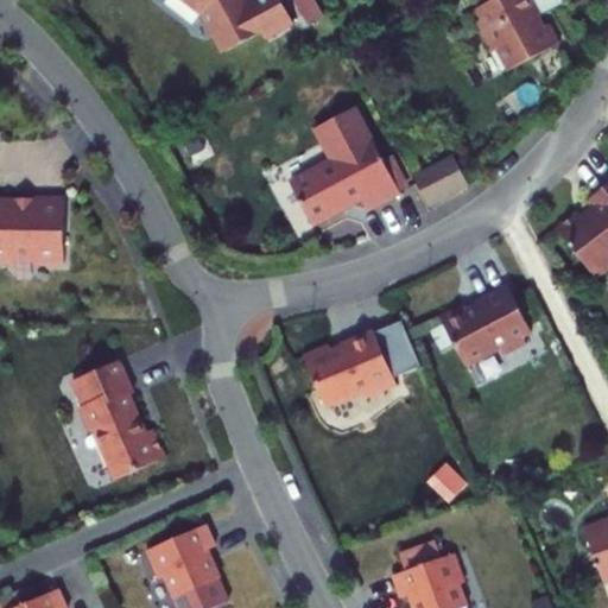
[(183,0),(204,16),(226,55),(265,33),(267,39),(297,25),(283,0),(249,0),(248,1),(247,0),(183,0)]
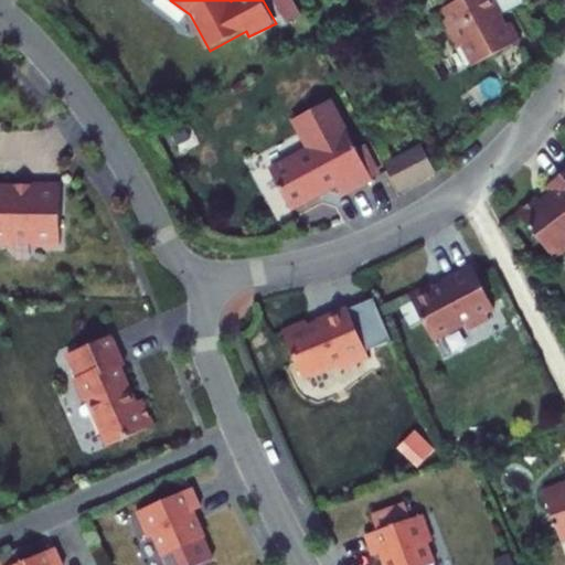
[(504,17),(496,0),(462,0),(444,11),(448,20),(444,22),(458,50),(464,46),(475,67),(522,42),(512,24),(507,27),(502,18),(504,17)]
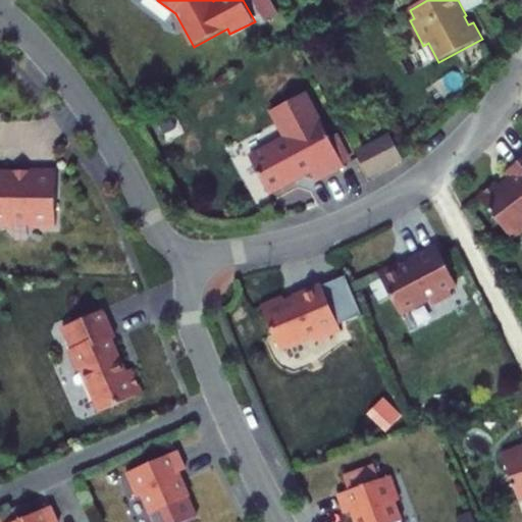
[(345,166),(306,93),(271,111),(285,138),(250,157),(269,194),(311,172),(316,181),(345,166)]
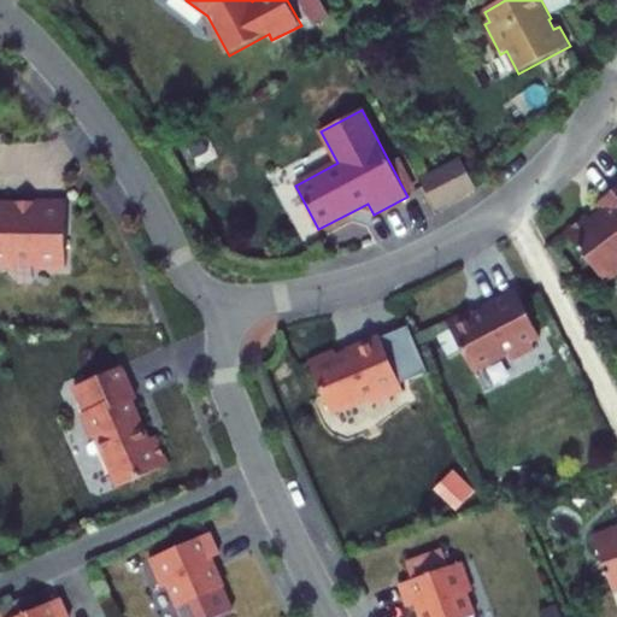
[(470,158),(427,171),(438,205),(481,192),(470,158)]
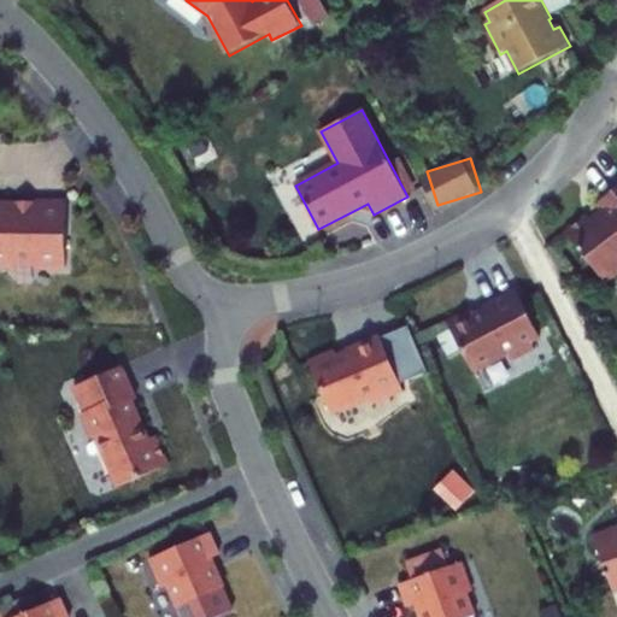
[(589,216),(568,233),(583,253),(582,260),(591,263),(606,283),(616,275),(616,189),(598,204),(605,213),(593,222),(589,216)]
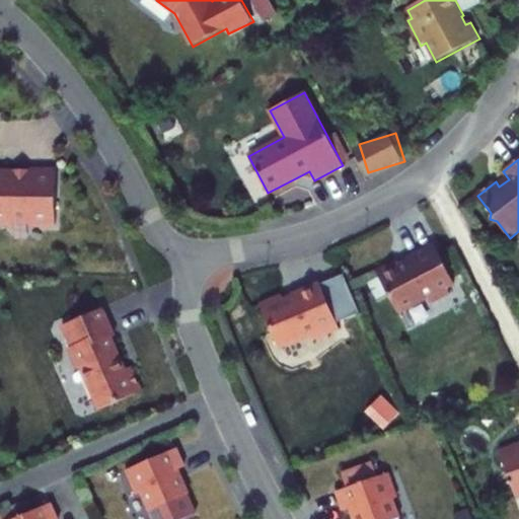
[(57,168),(0,167),(0,223),(14,224),(14,220),(30,220),(35,225),(57,225),(57,168)]
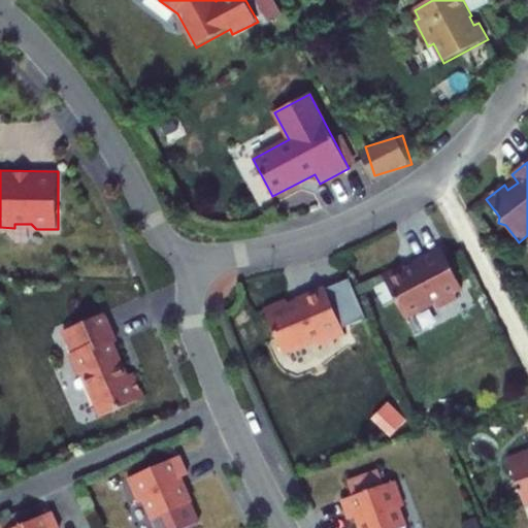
[(462,289),(440,249),(416,262),(414,263),(414,266),(405,270),(403,265),(382,275),(405,319),(435,303),(438,309),(458,299),(455,293),(462,289)]
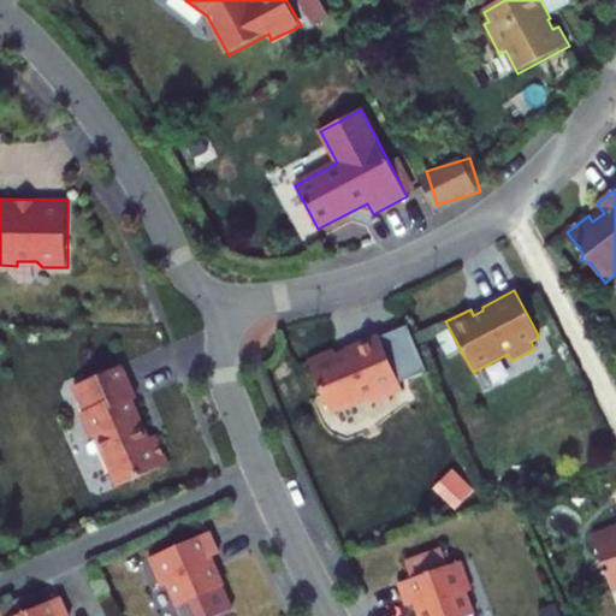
[(323,360),(297,371),(319,424),(356,408),(360,415),(383,406),(379,397),(389,394),(368,344),(337,357),(335,359),(335,362),(325,366),(323,360)]
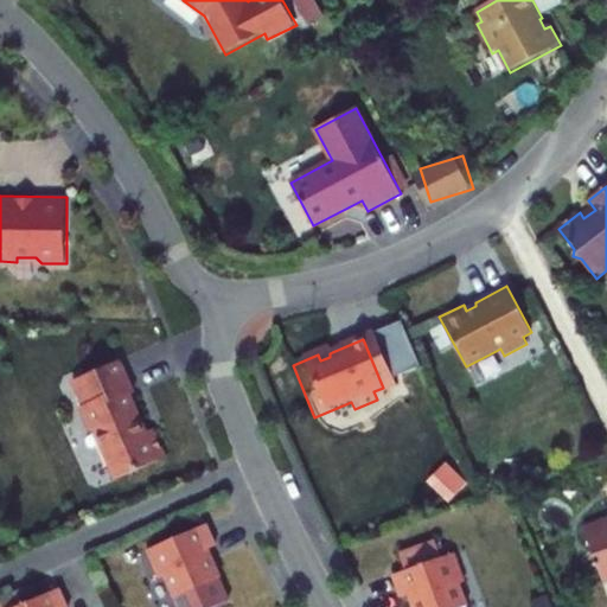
[(121,359),(75,379),(85,404),(82,407),(89,422),(94,425),(117,479),(167,457),(154,428),(148,430),(132,394),(135,393),(121,359)]
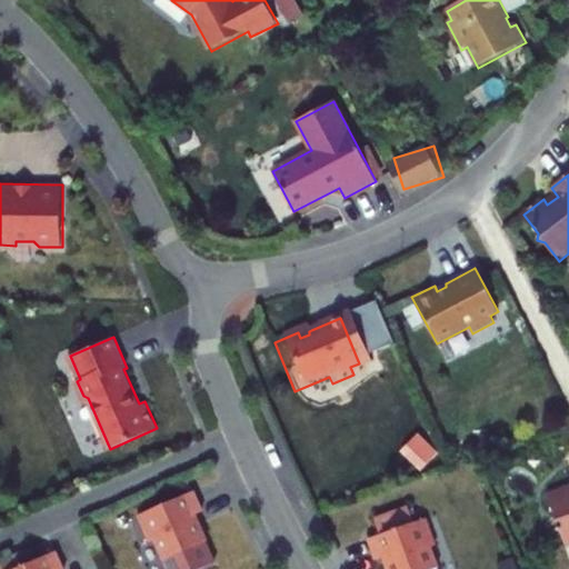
[(423,431),(406,450),(426,469),(443,450),(423,431)]
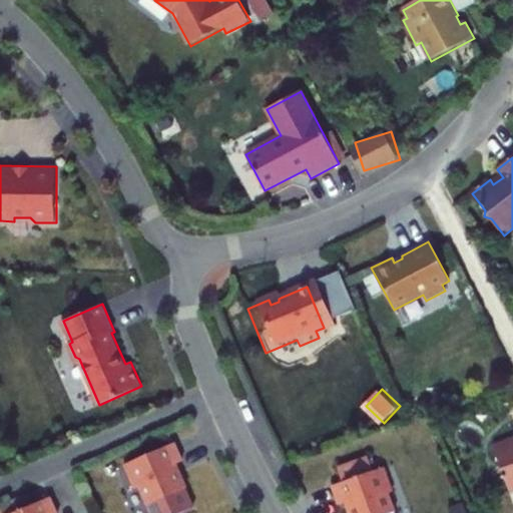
[(512,437),(494,445),(511,491),(512,490),(512,437)]
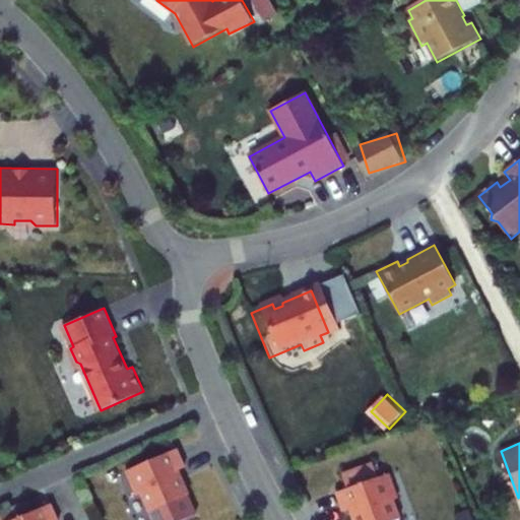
[(178,449),(127,471),(137,495),(141,493),(149,512),(189,495),(179,470),(185,467),(178,449)]
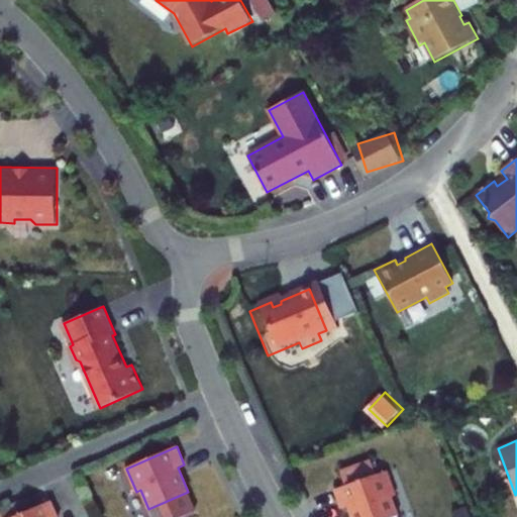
[(362,470),(331,480),(336,494),(325,498),(331,516),(332,516),(339,514),(339,516),(385,516),(382,506),(386,504),(378,480),(367,484),(362,470)]
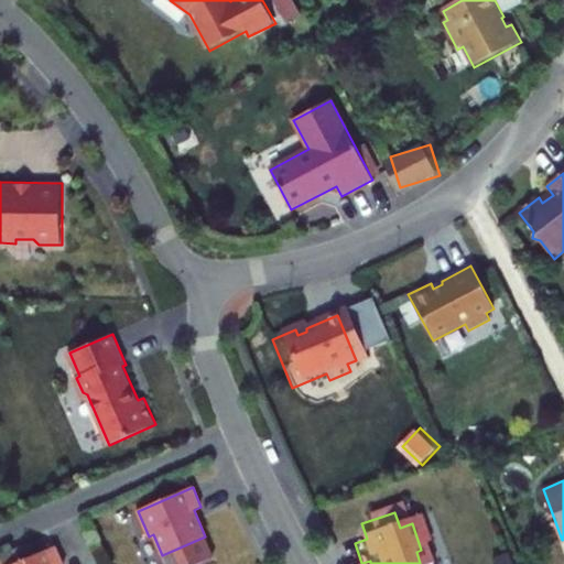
[(63,563),(55,546),(15,563),(63,563)]
